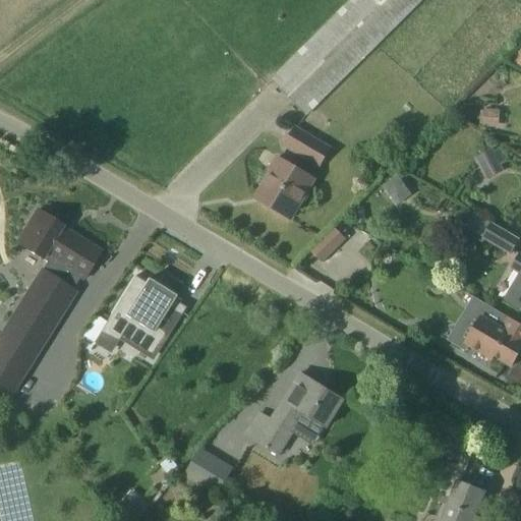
[(305,116),(421,0),(351,0),(271,81),(305,116)]
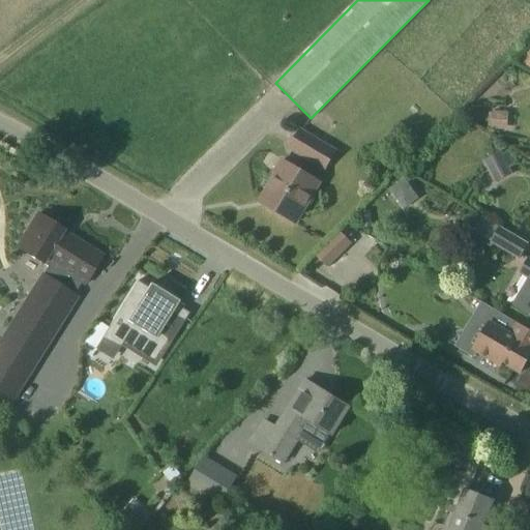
[(491,126),(490,128),(503,129),(504,112),(491,112),(491,126)]
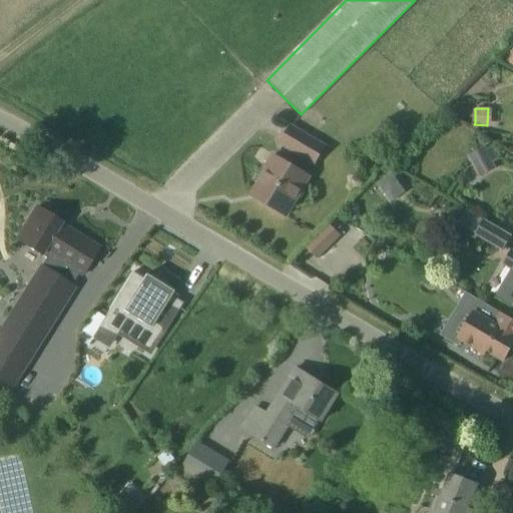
[(314,164),(325,147),(290,126),(280,143),(314,164)]
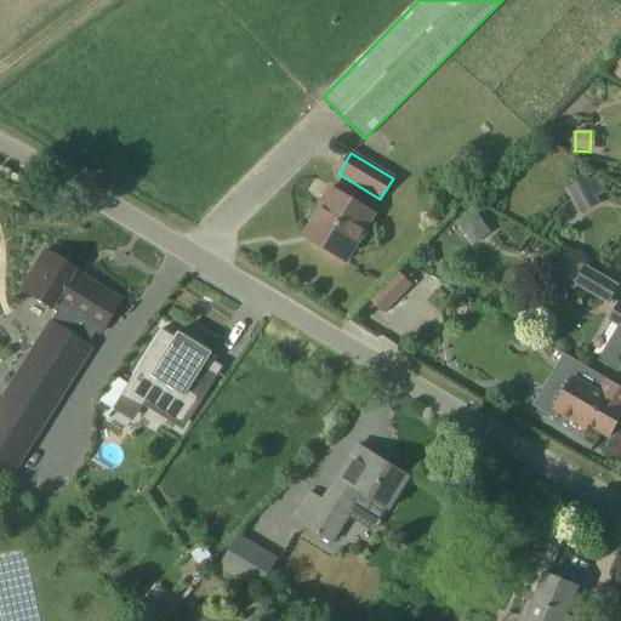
[(565,187),(579,215),(600,204),(597,197),(603,193),(596,178),(590,181),(587,176),(565,187)]
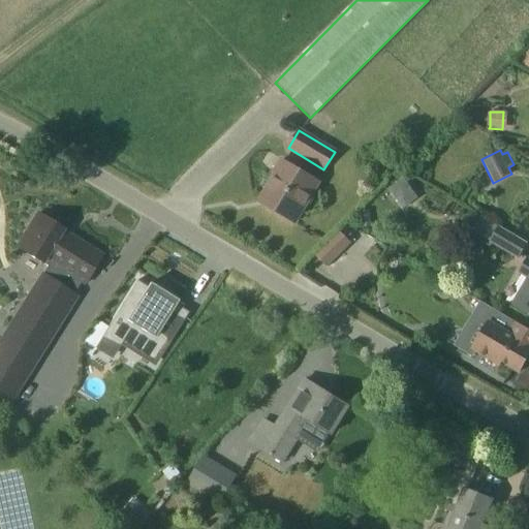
[(310,206),(313,199),(312,196),(311,195),(318,182),(281,160),(274,173),(271,170),(260,187),(266,190),(261,197),(268,201),(266,206),(294,223),(305,205),(307,206),(310,206)]
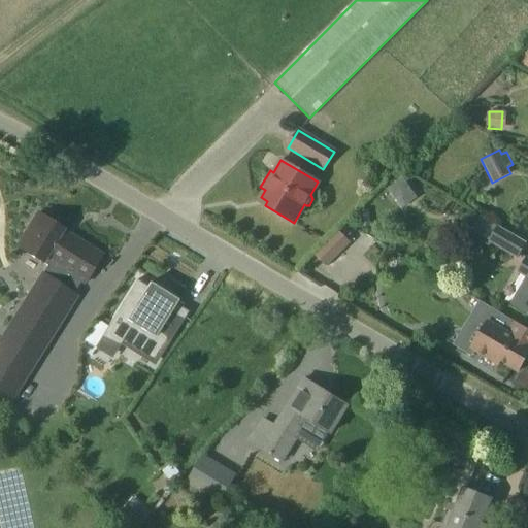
[(402,177),(388,188),(397,201),(411,191),(402,177)]
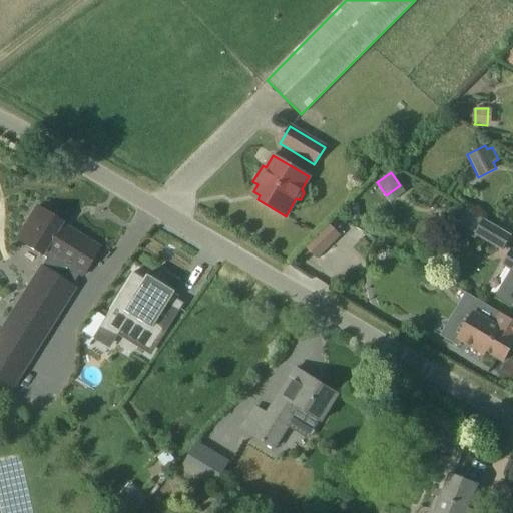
[(78,274),(81,276),(99,247),(70,229),(69,231),(59,225),(61,222),(36,206),(16,239),(45,259),(40,266),(39,267),(45,271),(9,327),(38,346),(74,288),(71,286),(78,274)]
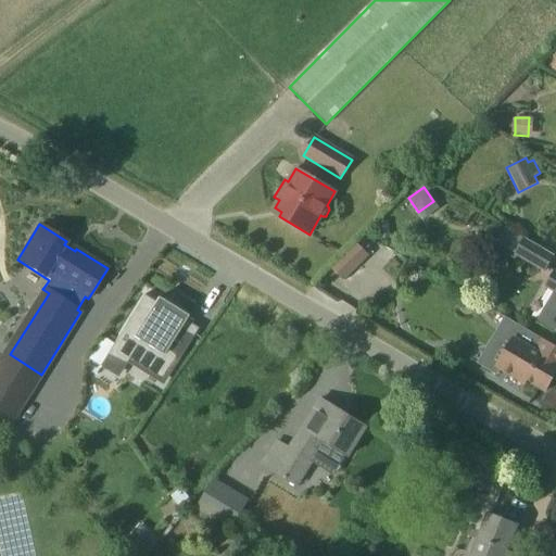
[(554,255),(525,237),(515,255),(544,273),(554,255)]
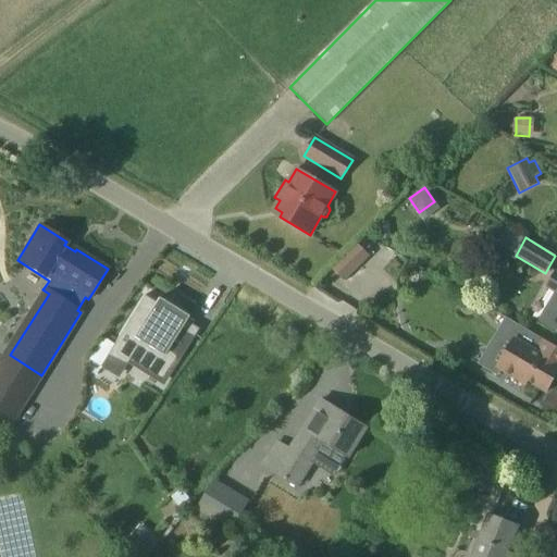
[(358,244),(347,254),(332,269),(343,280),(369,255),(358,244)]
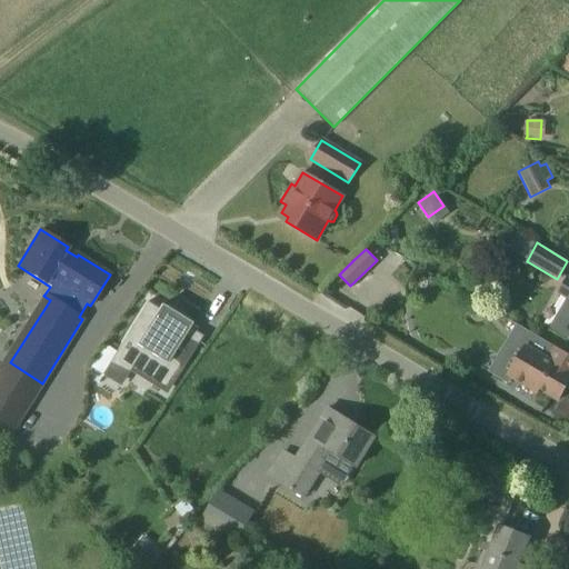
[(566,300),(549,328),(568,339),(568,278),(567,277),(556,295),(566,300)]
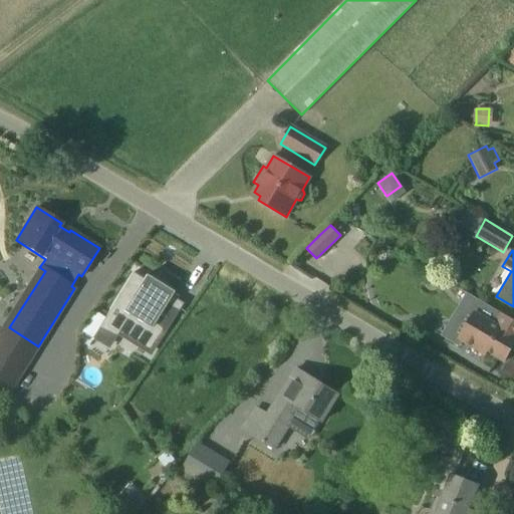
[(149,282),(151,279),(145,275),(143,279),(133,272),(103,319),(91,338),(92,339),(93,339),(100,327),(113,335),(117,329),(151,349),(156,342),(164,330),(154,323),(168,300),(170,296),(165,293),(165,292),(149,282)]
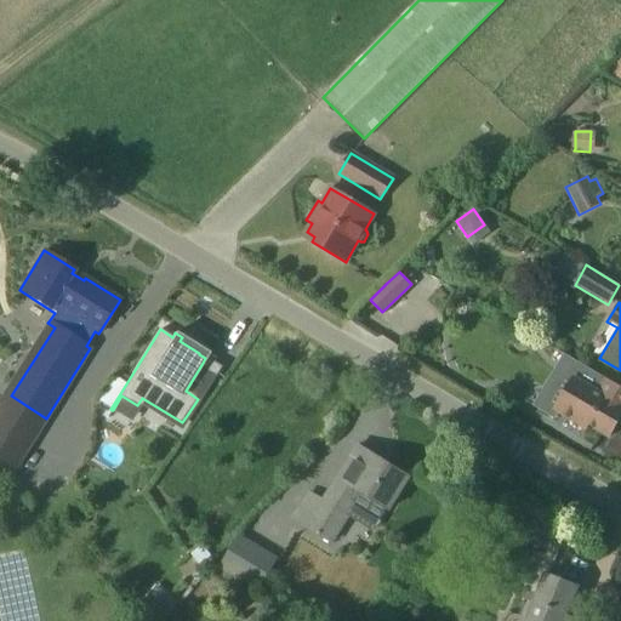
[(588,426),(609,438),(620,416),(620,387),(604,377),(577,363),(571,371),(573,379),(554,410),(586,429),(588,426)]
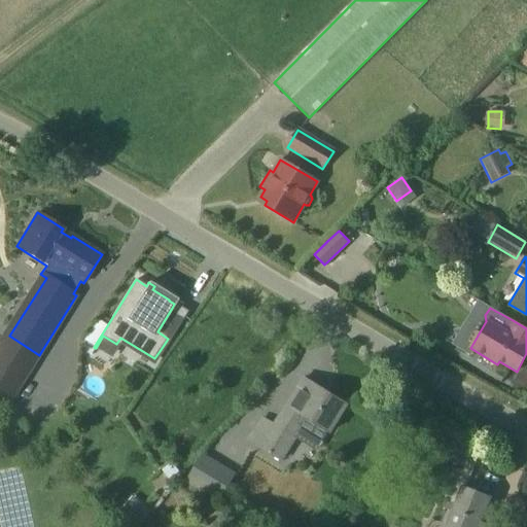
[(84,342),(94,347),(106,327),(97,321),(84,342)]
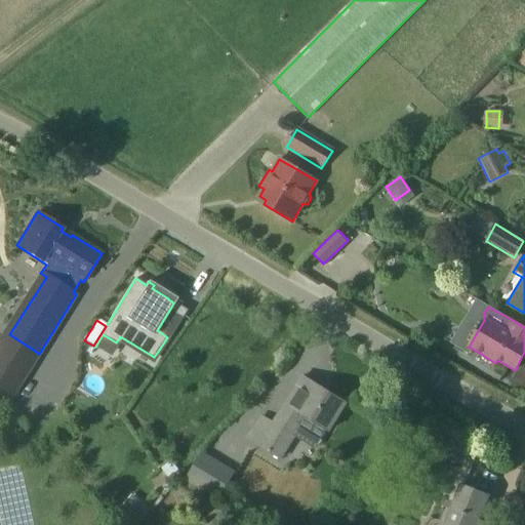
[(31,366),(1,348),(0,349),(0,389),(11,397),(31,366)]
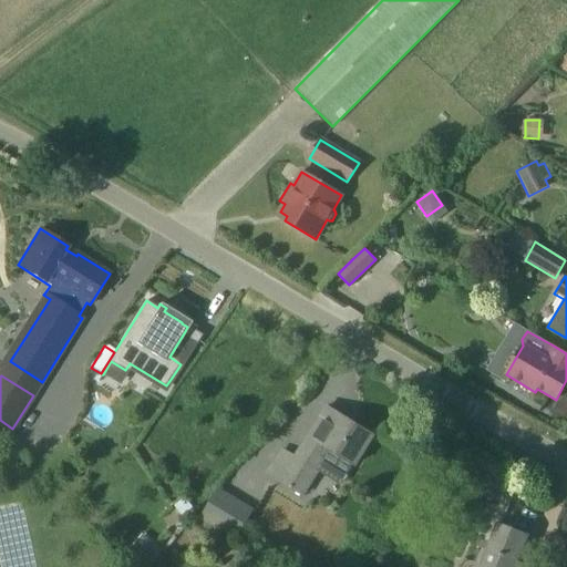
[(326,406),(279,482),(302,496),(330,451),(354,465),(373,436),(326,406)]
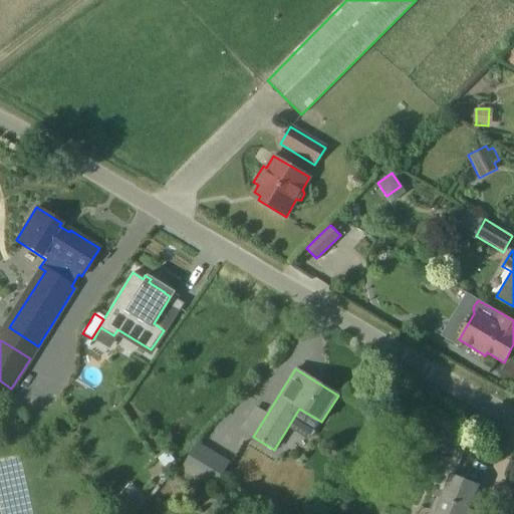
[(196,444),(180,469),(213,489),(228,464),(196,444)]
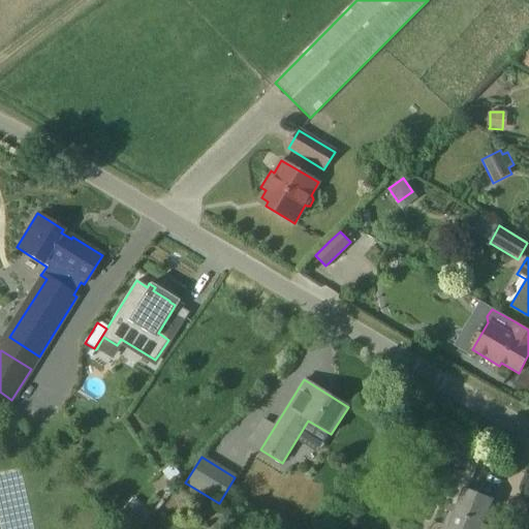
[(464,490),(448,528),(479,528),(485,518),(492,500),(464,490)]
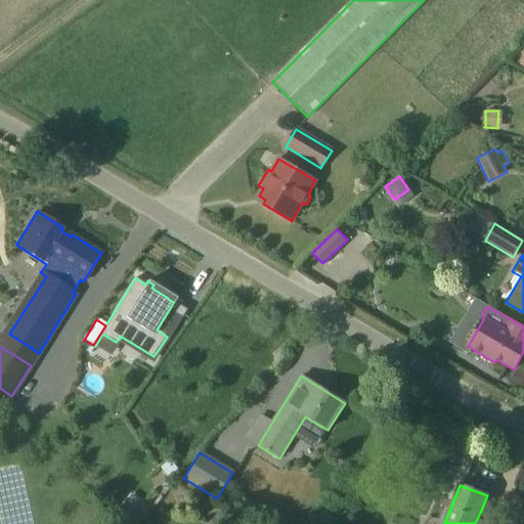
[(128,523),(127,523),(143,523),(150,516),(140,508),(128,523)]
